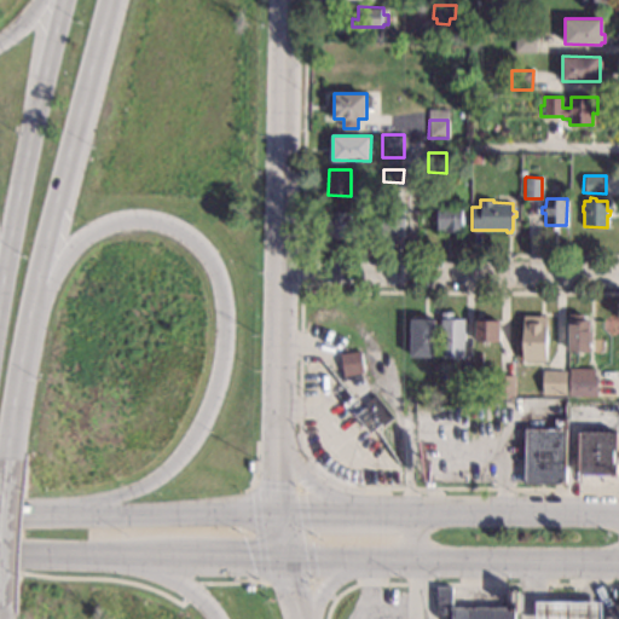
[(462,232),(445,231),(445,229),(437,229),(437,219),(433,219),(433,207),(462,207),(462,232)]
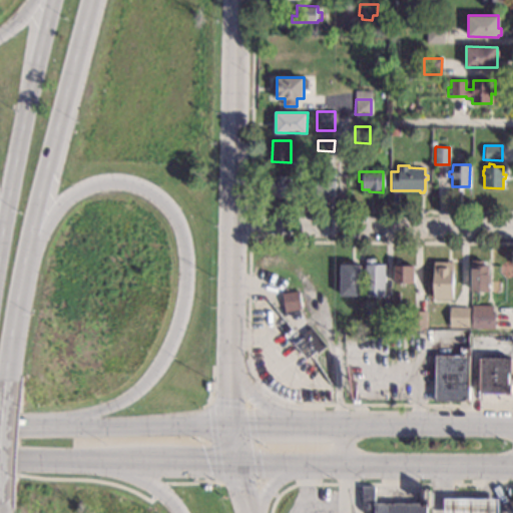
[(334,196),(316,196),(316,179),(335,179),(334,196)]
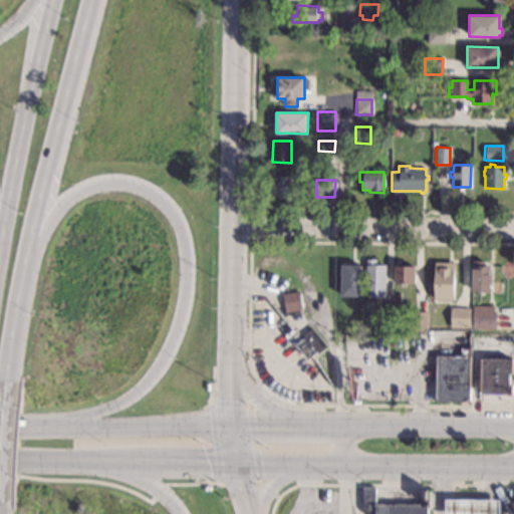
[(376,263),(383,263),(383,264),(386,264),(386,297),(366,297),(366,259),(376,259),(376,263)]
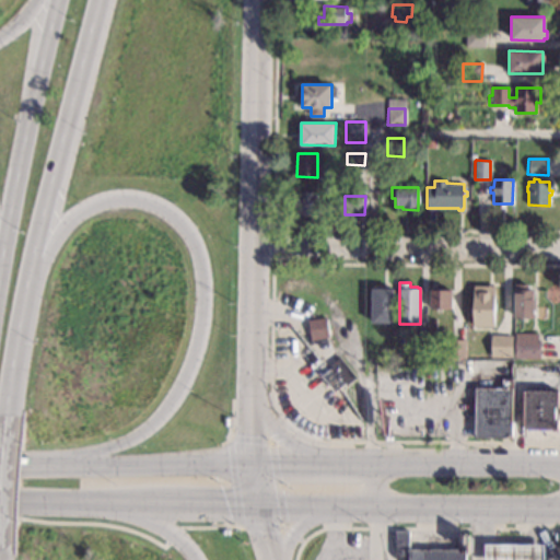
[(527,290),(534,290),(535,306),(534,306),(534,318),(515,318),(515,284),(527,284),(527,290)]
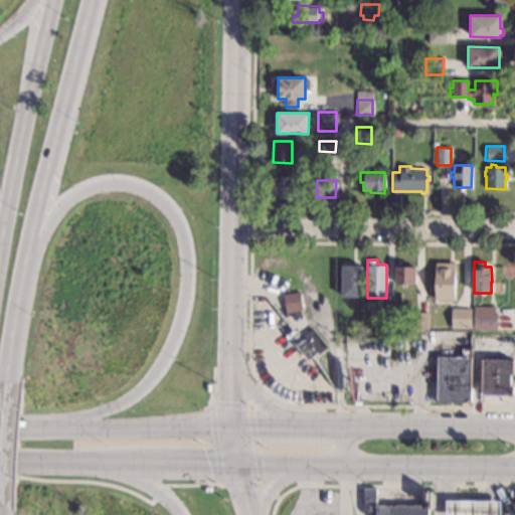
[(355,266),(362,266),(362,297),(342,297),(342,265),(344,266),(344,263),(355,263),(355,266)]
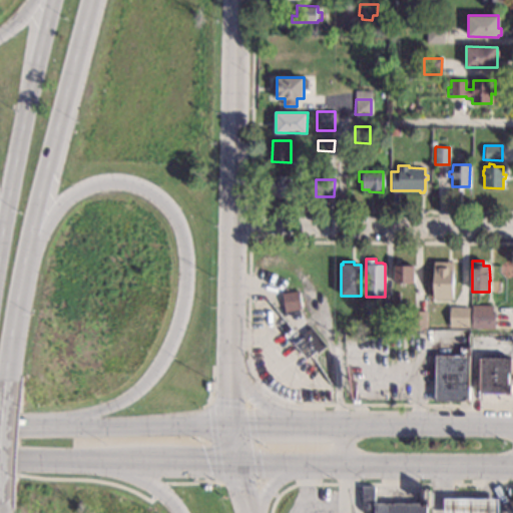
[(453,300),(434,300),(434,262),(453,262),(453,300)]
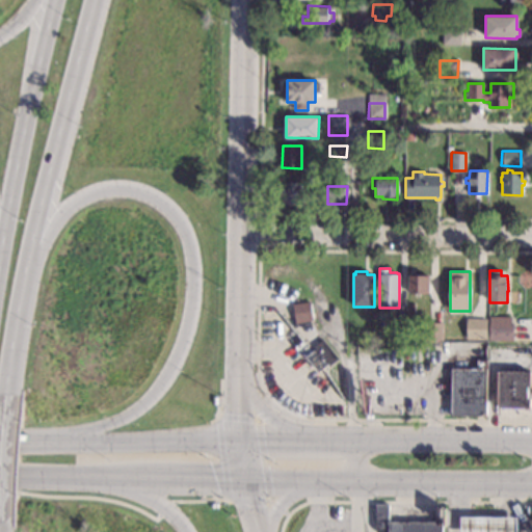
[(416,275),(429,275),(429,278),(440,278),(440,297),(427,297),(427,294),(408,293),(408,272),(416,272),(416,275)]
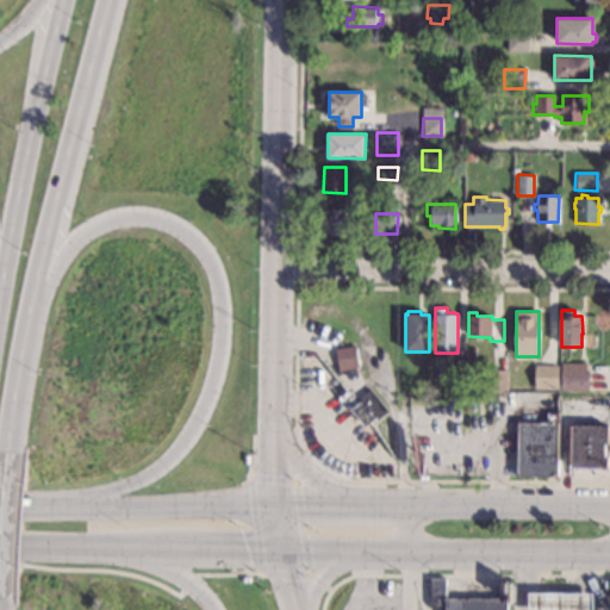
[(359,367),(338,369),(335,349),(355,346),(359,367)]
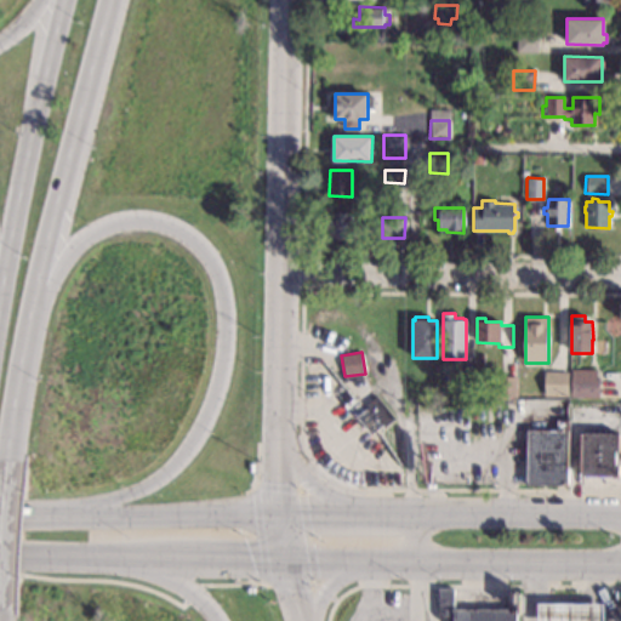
[(568,397),(543,397),(545,371),(567,371),(568,371),(568,397)]
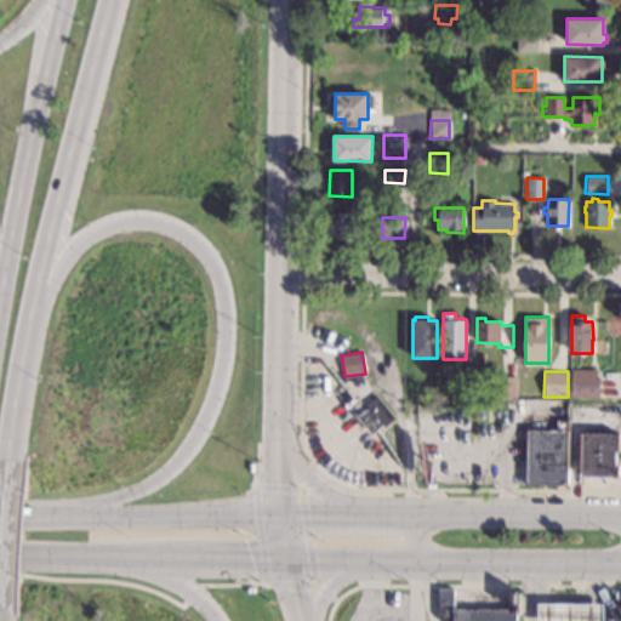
[(517,397),(497,396),(497,376),(516,376),(517,376),(517,397)]
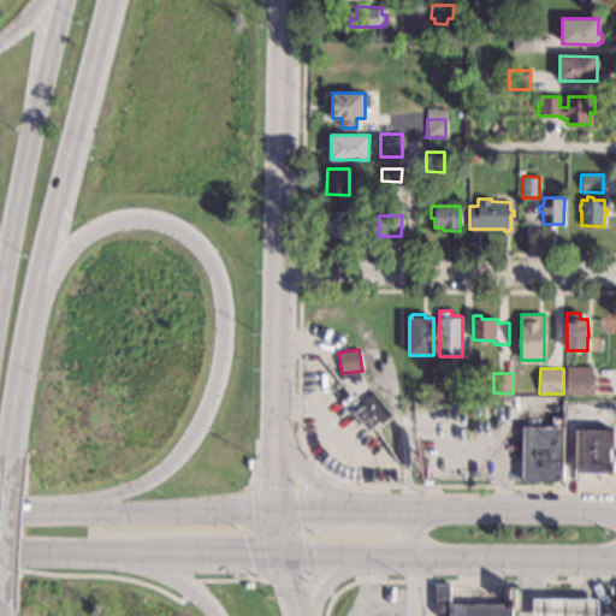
[(594,394),(566,394),(566,374),(594,375),(594,394)]
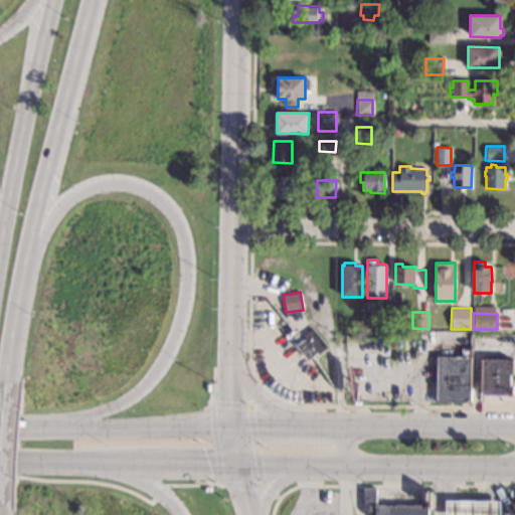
[(393,330),(383,330),(383,315),(384,315),(393,315),(393,330)]
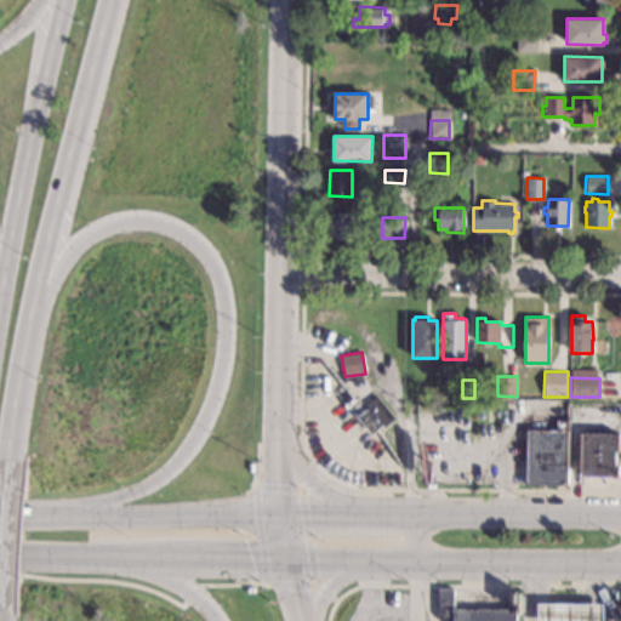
[(383,423),(371,434),(357,416),(370,406),(383,423)]
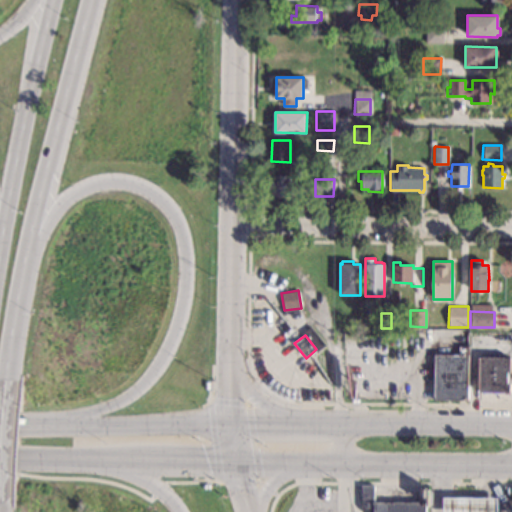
[(468,400),(434,400),(434,354),(458,354),(458,346),(468,346),(468,400)]
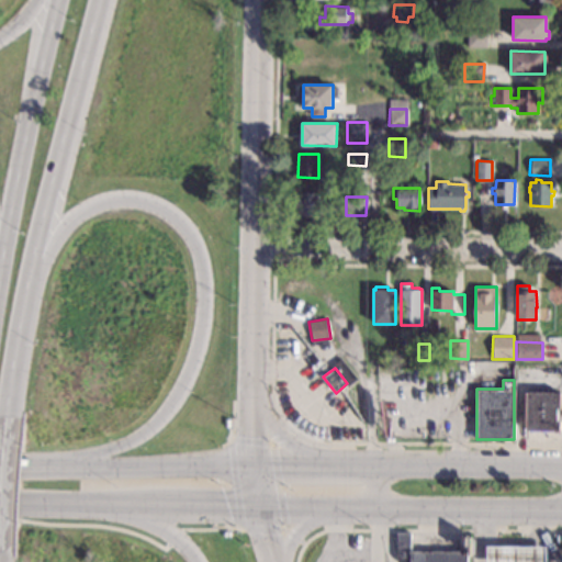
[(547,392),(561,392),(560,431),(526,431),(526,392),(540,392),(540,389),(547,389),(547,392)]
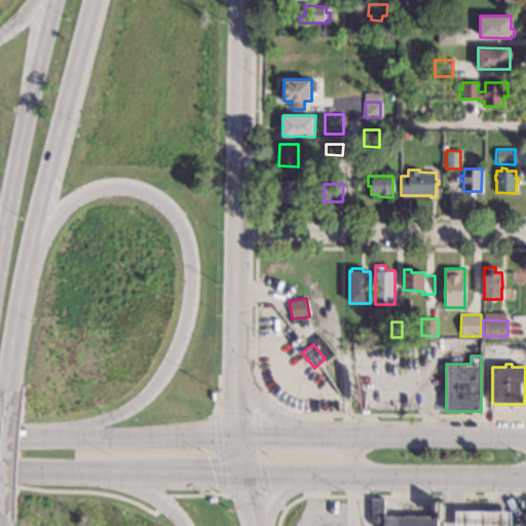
[(385,516),(438,517),(438,525),(373,525),(370,517),(370,498),(385,498),(385,516)]
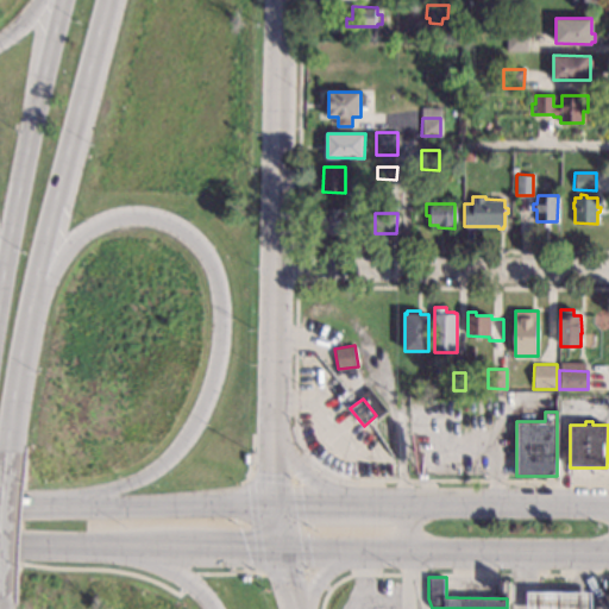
[(592,608),(527,608),(527,590),(592,591),(592,608)]
